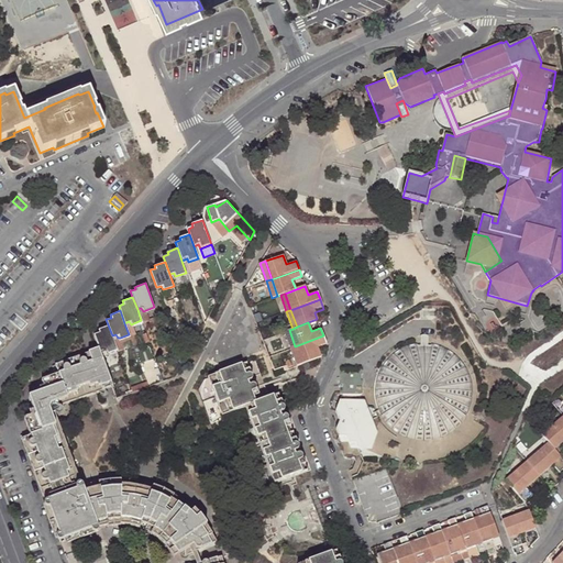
[(98,346),(99,351),(105,350),(107,353),(117,349),(112,335),(108,324),(97,329),(98,331),(94,333),(97,344),(98,346)]
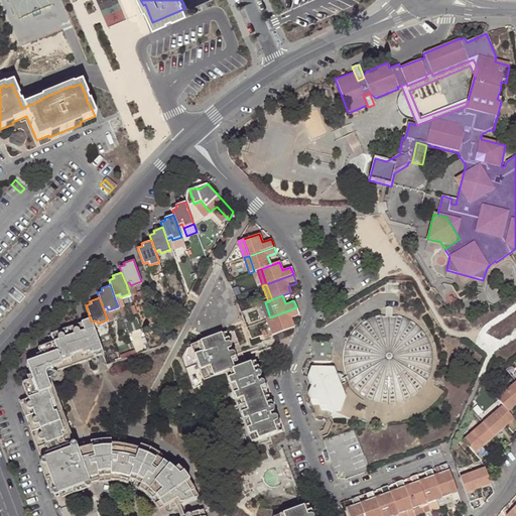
[(265,319),(270,317),(265,302),(260,303),(265,319)]
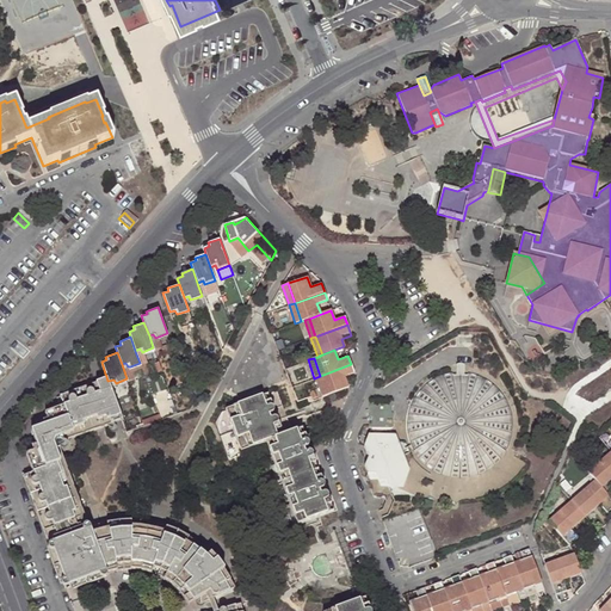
[(134,376),(130,366),(128,366),(125,363),(122,364),(127,378),(134,376)]
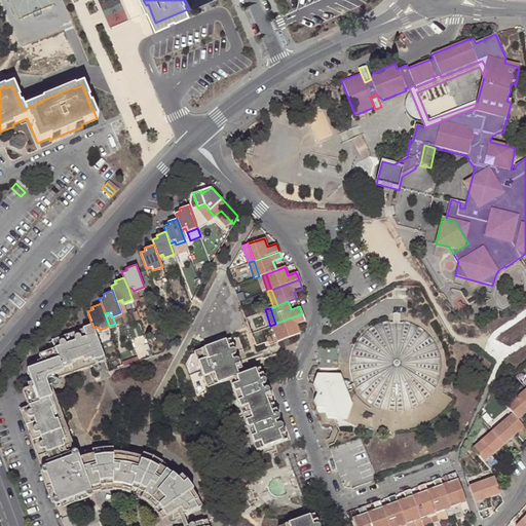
[(305,321),(302,313),(275,324),(282,340),(297,334),(299,332),(296,325),(299,324),(305,321)]
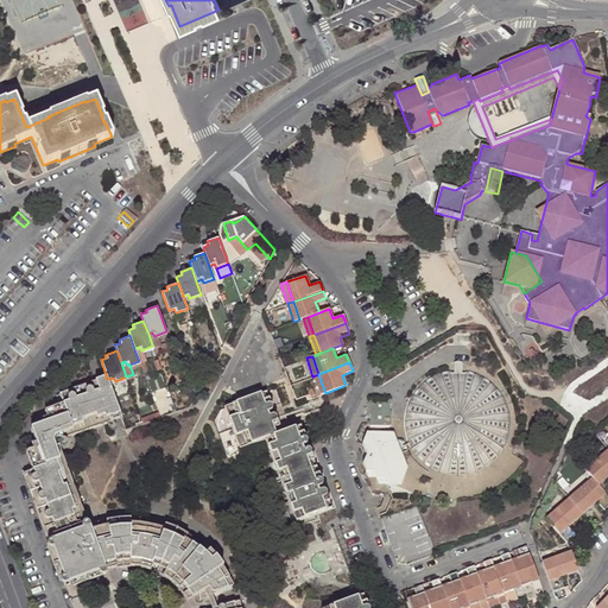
[(458,371),(449,372),(448,369),(438,372),(429,377),(425,380),(417,387),(415,391),(409,399),(406,410),(405,419),(405,424),(406,435),(410,444),(412,449),(418,457),(426,464),(430,467),(435,469),(443,472),(453,474),(457,474),(468,473),(473,472),(477,470),(487,466),(491,462),(498,455),(504,447),(508,437),(510,432),(511,422),(510,417),(508,406),(506,401),(505,397),(499,388),(492,381),(487,378),(479,373),(474,372),(468,369),(468,372),(458,371)]
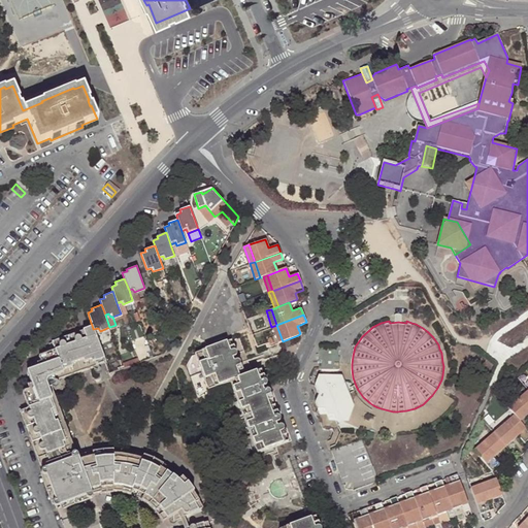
[(81,329),(95,363),(104,360),(93,329),(92,325),(81,329)]
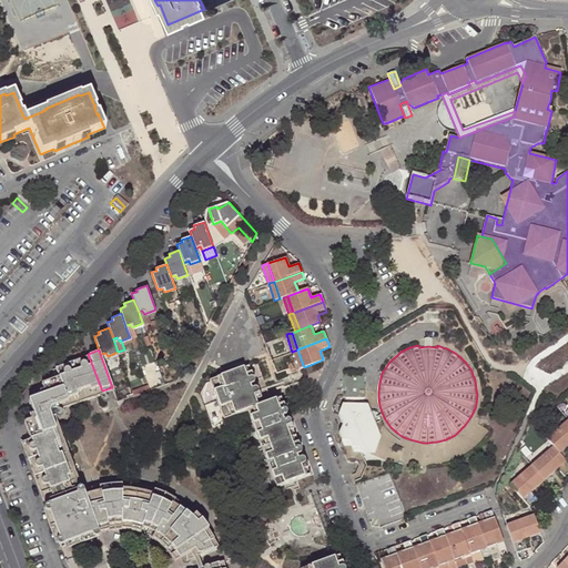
[(298,368),(304,367),(297,350),(292,352),(298,368)]
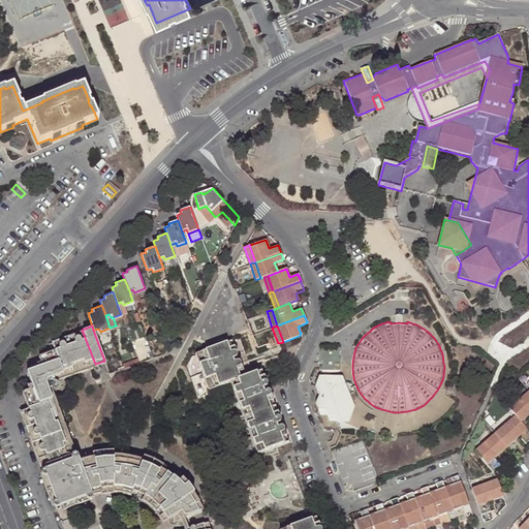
[(45,457),(72,447),(49,381),(95,364),(82,330),(49,341),(48,343),(51,353),(37,359),(41,370),(26,375),(30,387),(22,391),(26,402),(45,457)]
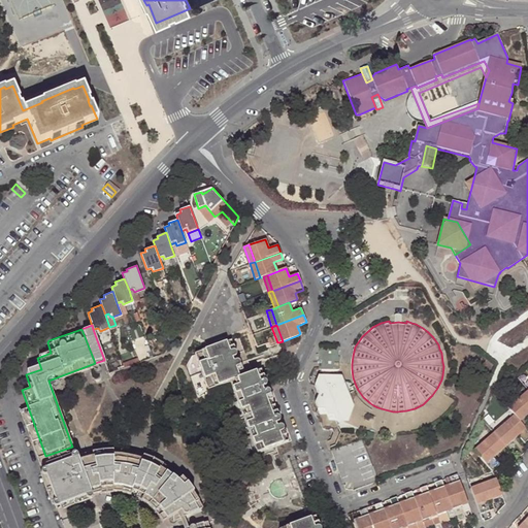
[(231,338),(194,352),(207,388),(229,380),(256,452),(287,440),(282,427),(275,429),(272,421),(278,419),(269,391),(263,392),(260,384),(265,381),(261,368),(244,374),(239,361),(233,363),(230,354),(235,352),(231,338)]
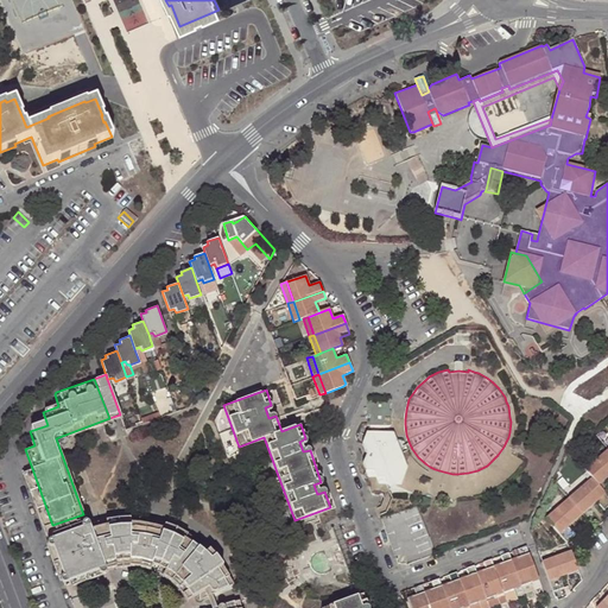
[(392,430),(380,430),(368,430),(367,430),(362,442),(366,453),(361,461),(366,472),(363,474),(371,493),(382,493),(384,495),(390,494),(387,485),(394,485),(405,462),(401,453),(397,453),(393,444),(394,437),(392,430)]
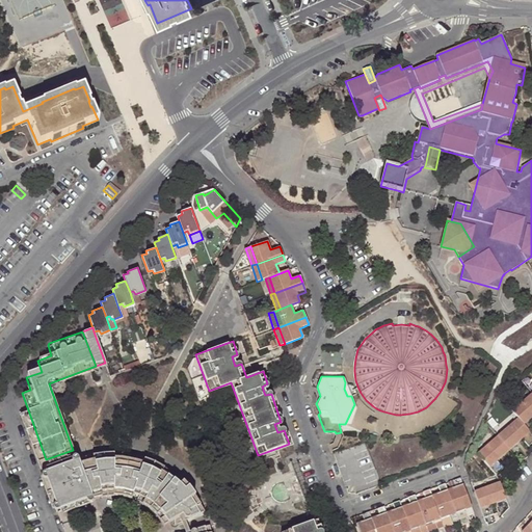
[(531,392),(510,410),(517,419),(477,453),(495,475),(502,469),(497,461),(522,440),(528,447),(531,442),(531,434),(529,432),(531,429),(531,419),(531,418),(531,417),(531,392)]
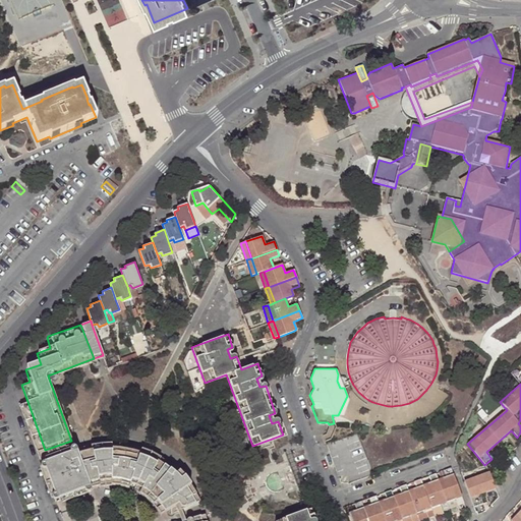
[(45,450),(25,396),(22,397),(16,400),(54,501),(94,485),(99,484),(104,483),(109,483),(114,483),(118,484),(123,485),(128,486),(129,487),(134,489),(138,491),(143,495),(148,499),(151,502),(155,506),(158,510),(160,513),(166,510),(164,506),(161,502),(158,498),(155,494),(151,490),(147,487),(142,484),(138,481),(133,479),(129,478),(124,476),(119,475),(114,475),(109,475),(104,475),(99,476),(94,477),(60,489),(49,460),(74,451),(74,449),(71,441),(45,450)]
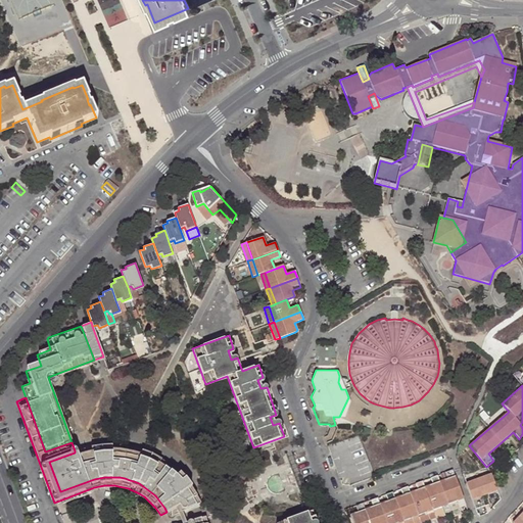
[(78,449),(75,450),(75,453),(49,462),(60,491),(94,479),(99,478),(104,477),(109,477),(114,477),(120,477),(125,478),(130,480),(134,481),(139,483),(143,486),(147,489),(151,492),(155,495),(158,500),(161,504),(164,508),(167,512),(175,508),(178,512),(200,502),(197,495),(194,489),(190,484),(186,479),(182,474),(177,470),(172,465),(167,461),(161,458),(155,455),(150,453),(143,449),(137,447),(131,446),(125,445),(117,444),(111,444),(104,444),(98,444),(91,445),(85,447),(78,449)]
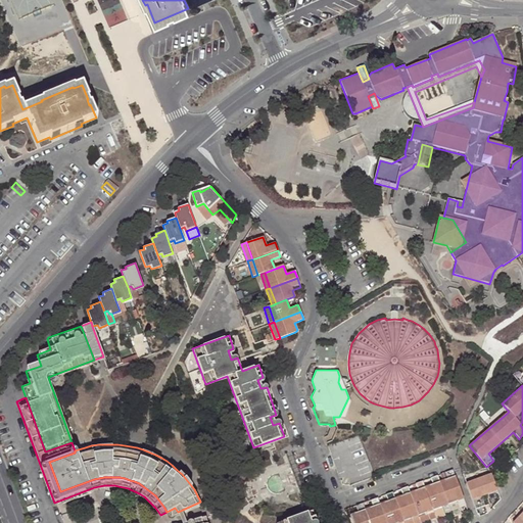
[(446,478),(443,479),(444,483),(440,484),(446,501),(447,504),(457,501),(456,497),(462,495),(452,469),(444,472),(446,478)]
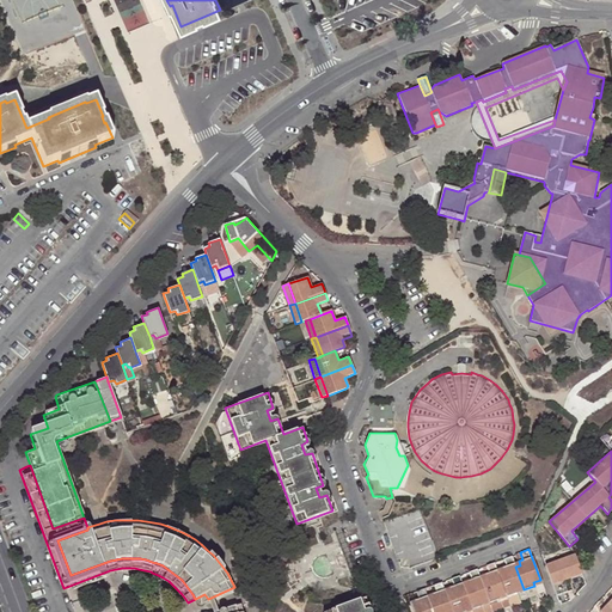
[(506,592),(507,595),(516,592),(515,588),(522,586),(515,567),(514,562),(512,555),(502,558),(506,567),(503,567),(505,570),(499,573),(506,592)]
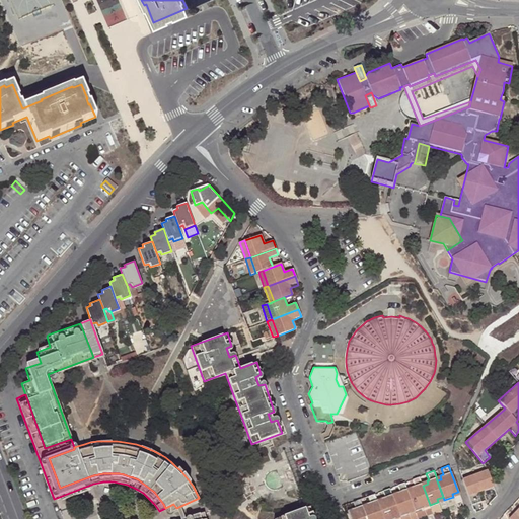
[(493,488),(490,478),(487,470),(461,479),(470,505),(480,501),(477,493),(493,488)]
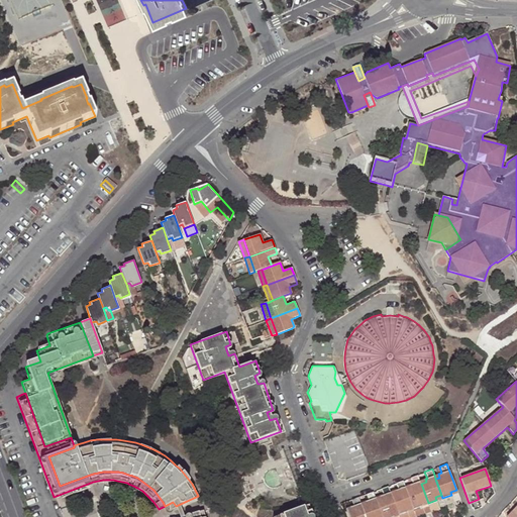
[(413,483),(410,484),(410,488),(406,489),(412,506),(413,508),(422,505),(422,502),(427,500),(421,484),(420,481),(418,474),(411,477),(413,483)]
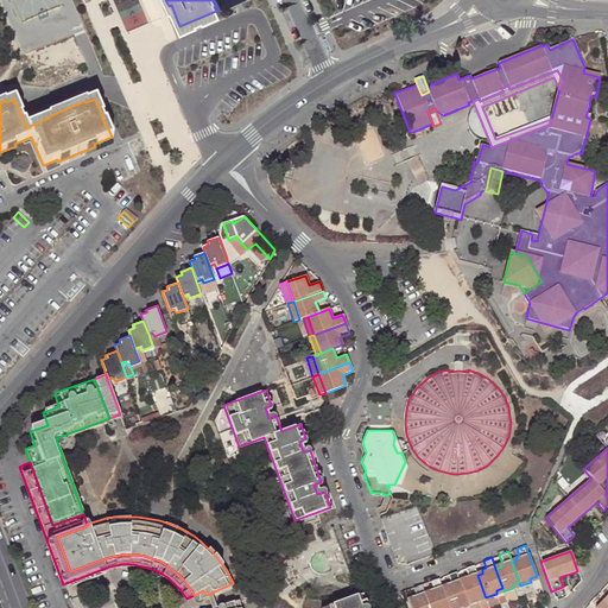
[(467,601),(468,605),(479,601),(477,597),(485,595),(477,575),(476,571),(474,564),(466,567),(468,574),(464,575),(466,580),(460,582),(467,601)]
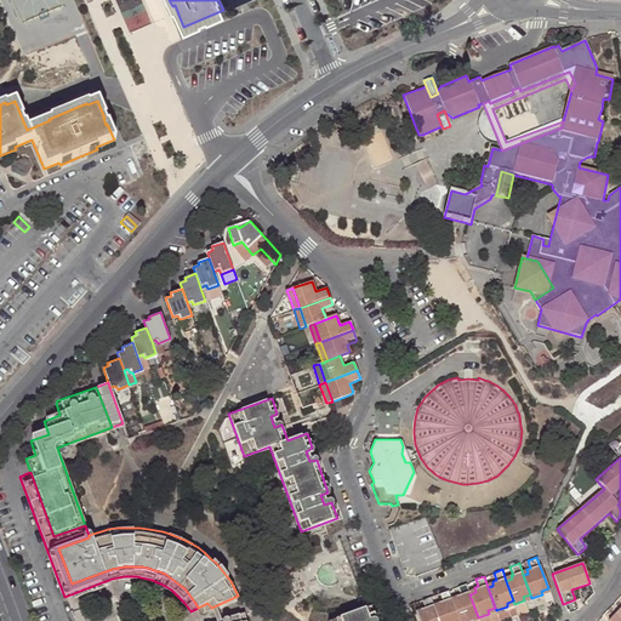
[(460,593),(457,593),(460,598),(454,600),(461,620),(467,620),(471,620),(469,616),(477,614),(469,594),(468,590),(466,582),(456,586),(460,593)]
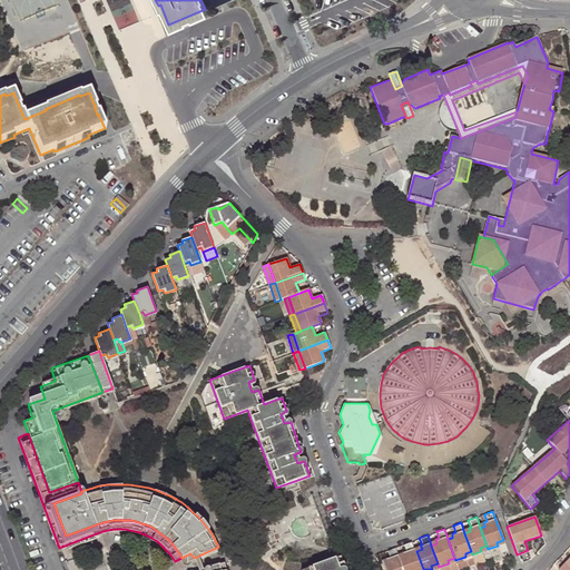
[(406,550),(403,550),(405,556),(400,557),(404,569),(419,569),(423,569),(416,551),(414,547),(412,540),(404,543),(406,550)]
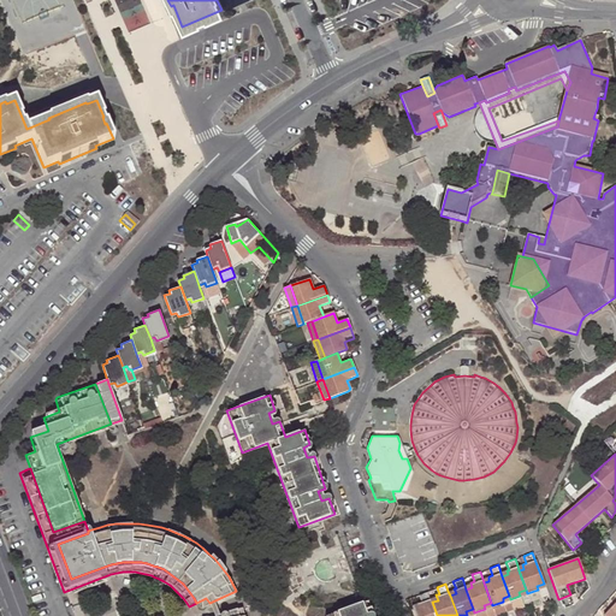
[(431,597),(428,590),(419,593),(422,600),(418,603),(419,606),(414,608),(416,615),(437,615),(432,602),(431,597)]
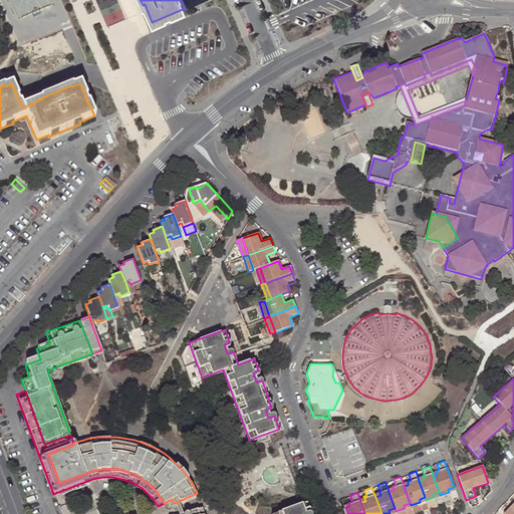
[(449,492),(440,495),(443,501),(451,498),(449,492)]
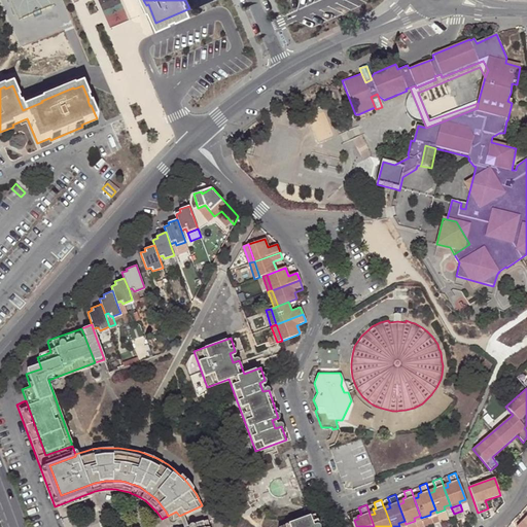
[(448,518),(445,510),(436,513),(440,521),(448,518)]
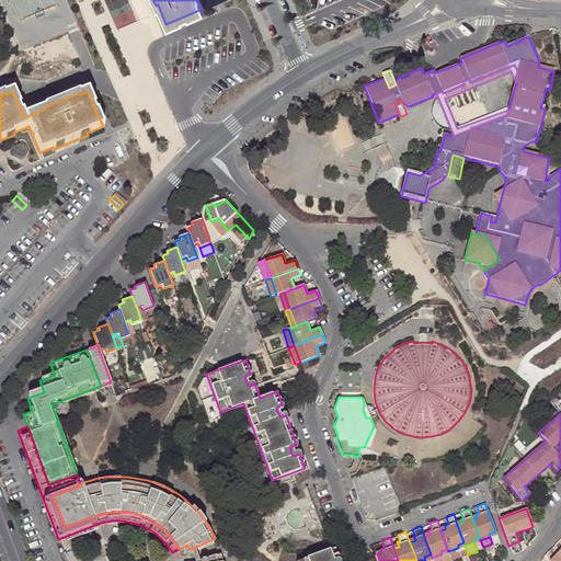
[(468,554),(465,546),(458,548),(448,551),(451,560),(468,554)]
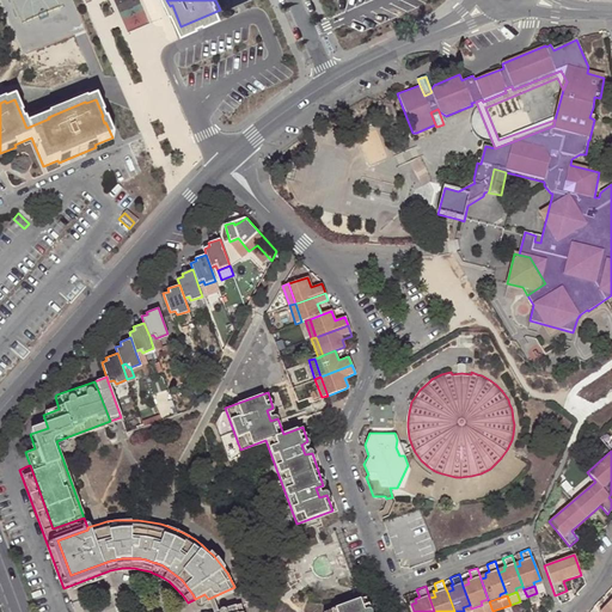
[(368,611),(363,598),(325,611),(368,611)]
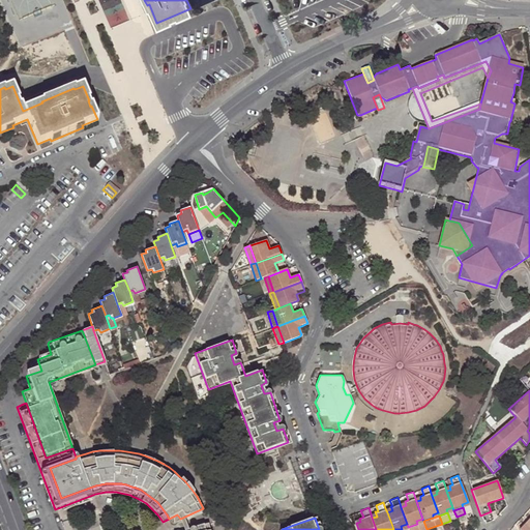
[(417,524),(408,527),(409,529),(423,529),(427,529),(423,521),(422,519),(416,521),(417,524)]
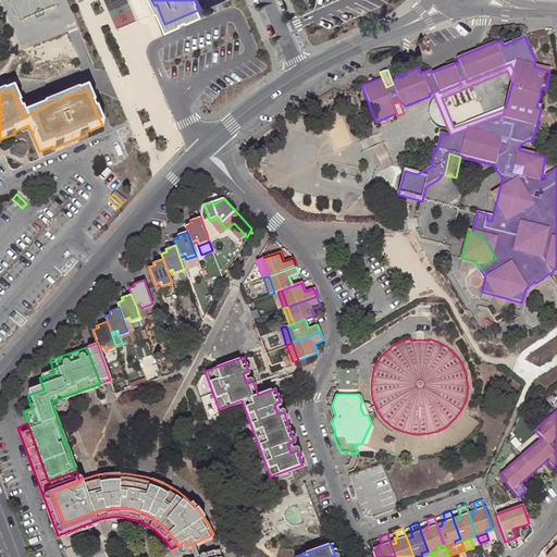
[(556,556),(556,545),(545,556),(556,556)]
